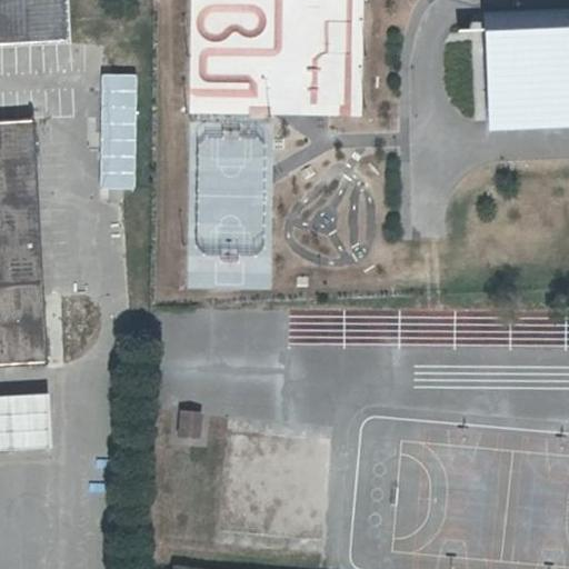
[(0,0),(0,362),(48,360),(35,116),(0,116),(0,46),(69,43),(67,0),(0,0)]
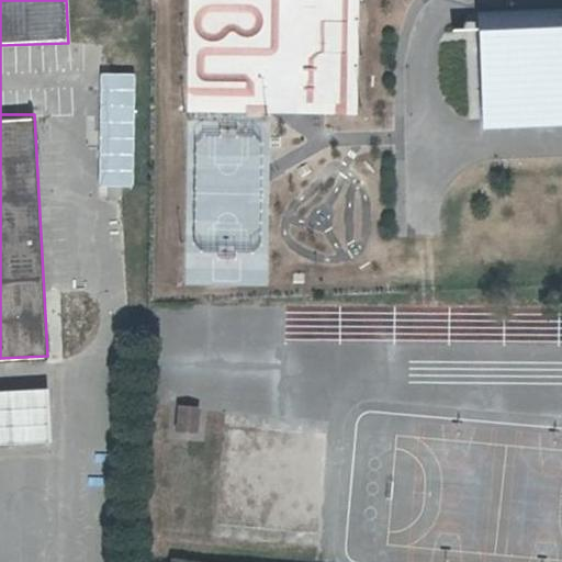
[(561,10),(478,14),(478,18),(484,132),(561,128),(561,10)]
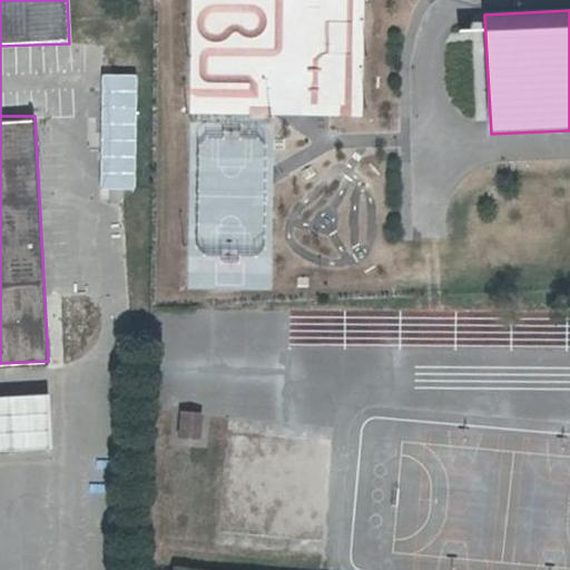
[(137,76),(101,75),(99,188),(135,189),(137,76)]
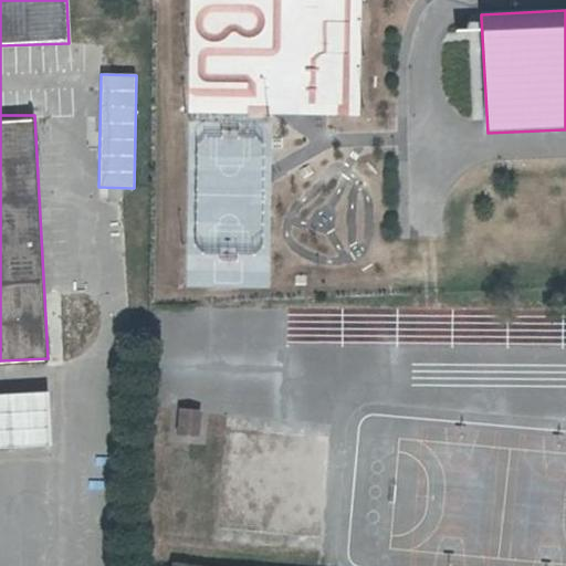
[(49,391),(0,392),(0,443),(51,441),(49,391)]
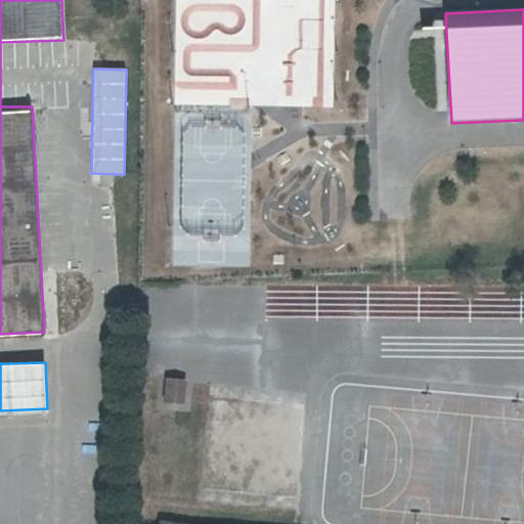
[(168,401),(183,402),(185,382),(170,381),(168,401)]
